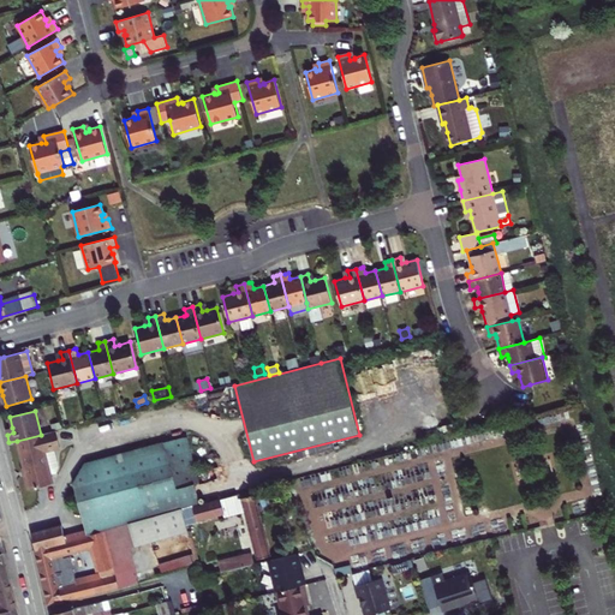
[(61,447),(57,430),(41,435),(17,441),(25,472),(27,476),(25,476),(28,489),(53,483),(51,475),(57,472),(59,466),(55,448),(61,447)]
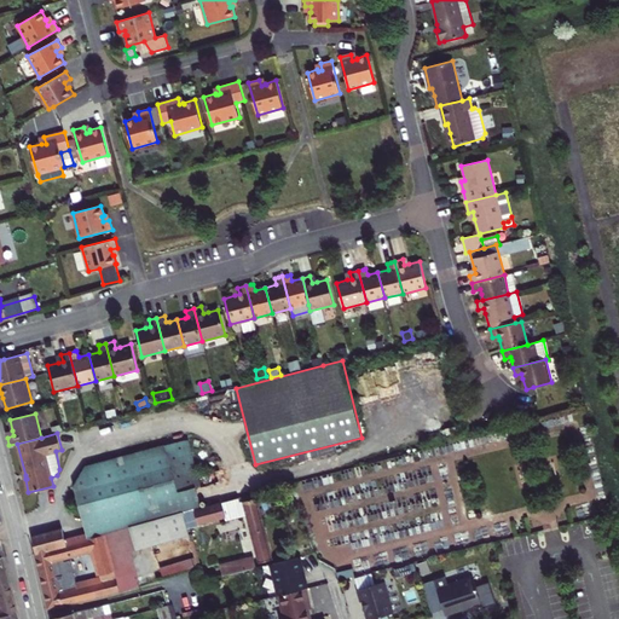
[(86,533),(87,539),(105,534),(131,527),(133,527),(184,513),(195,510),(201,508),(196,489),(202,487),(189,438),(86,466),(74,487),(86,533)]
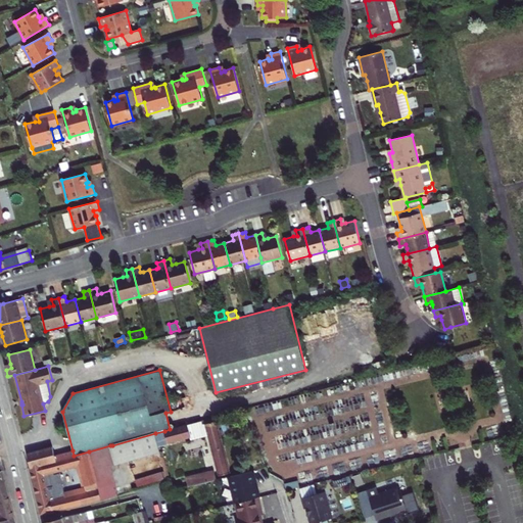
[(217,417),(170,429),(164,431),(168,443),(191,437),(190,434),(207,430),(212,449),(225,446),(217,417)]
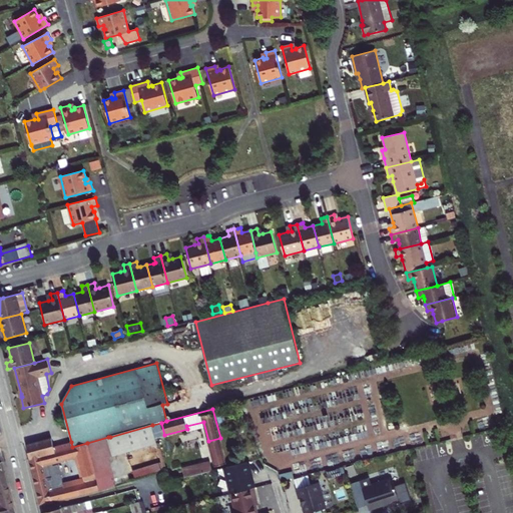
[(115,455),(157,444),(152,425),(110,437),(115,455)]
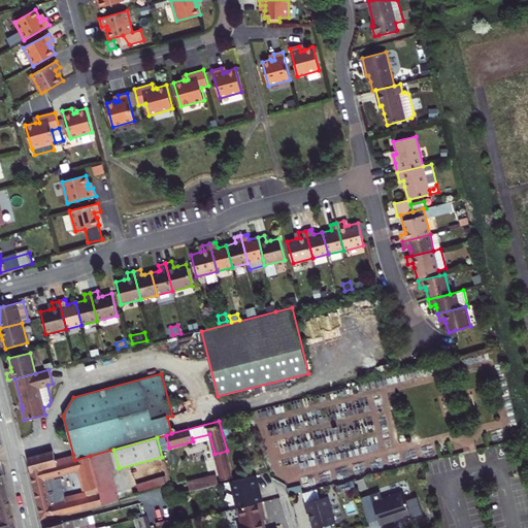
[(99,487),(100,492),(112,489),(106,469),(116,467),(111,450),(90,456),(99,487)]
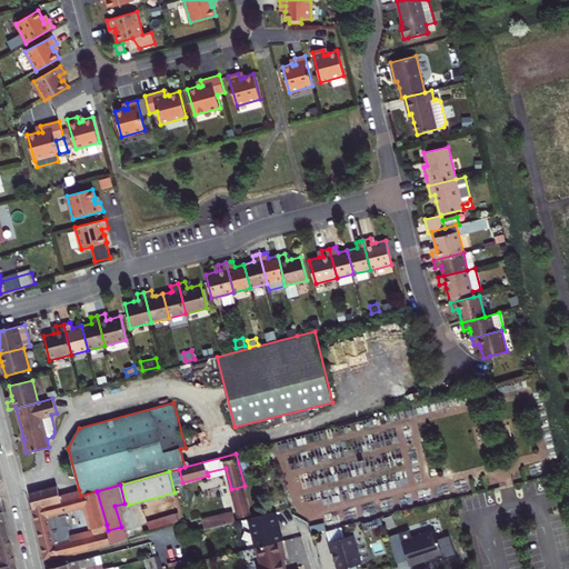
[(237,512),(238,517),(251,513),(245,486),(231,489),(237,512)]
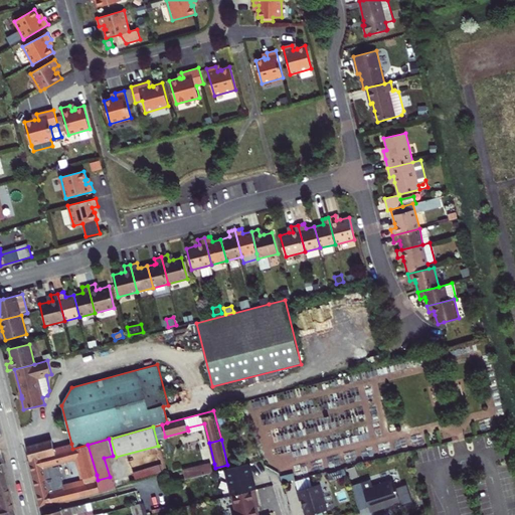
[(34,480),(40,506),(83,496),(117,488),(114,476),(110,477),(98,480),(84,484),(60,489),(59,486),(56,473),(51,474),(49,466),(54,464),(77,458),(82,479),(97,475),(88,445),(72,449),(65,451),(55,454),(54,449),(51,441),(26,447),(34,480)]
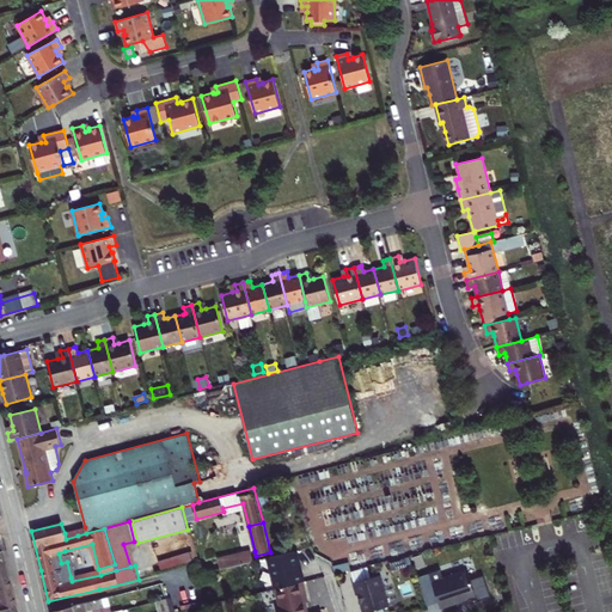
[(190,551),(158,561),(161,571),(193,562),(190,551)]
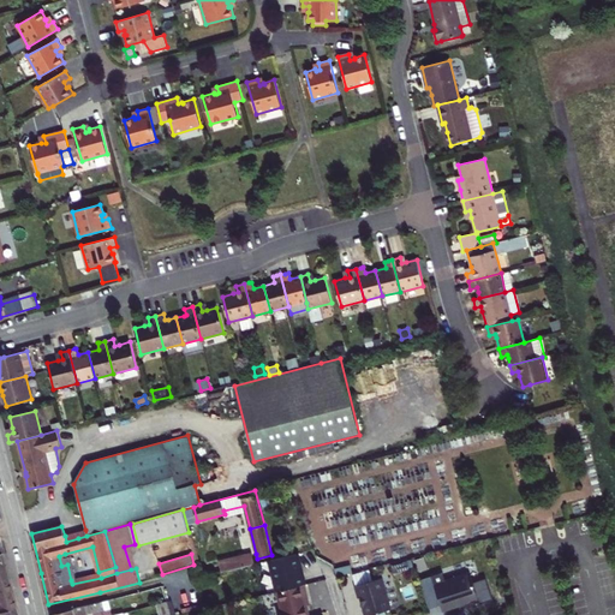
[(297,554),(270,560),(278,591),(304,584),(302,573),(299,573),(298,567),(300,567),(297,554)]
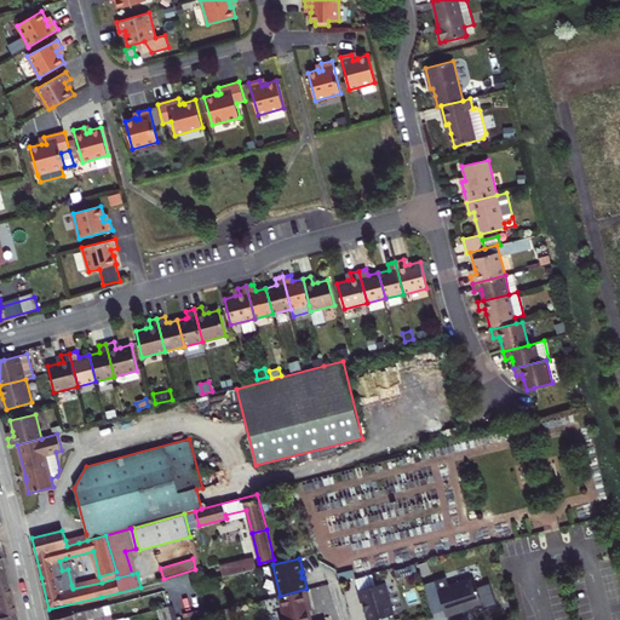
[(244,562),(220,567),(223,577),(257,569),(256,564),(254,560),(244,562)]
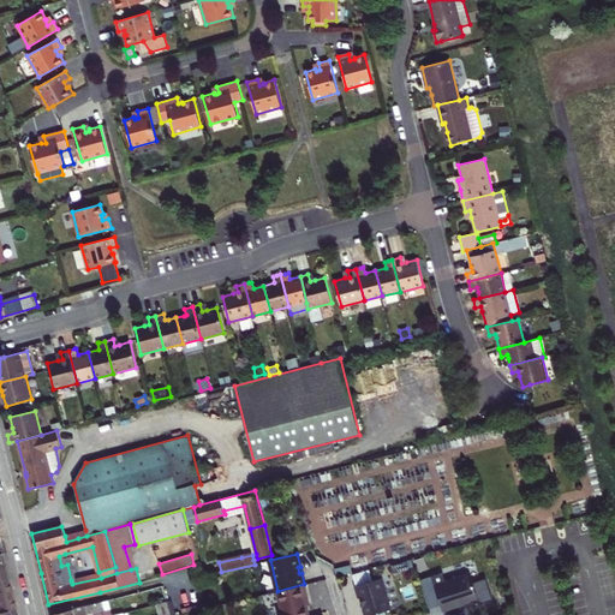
[(352,573),(351,565),(334,569),(336,577),(352,573)]
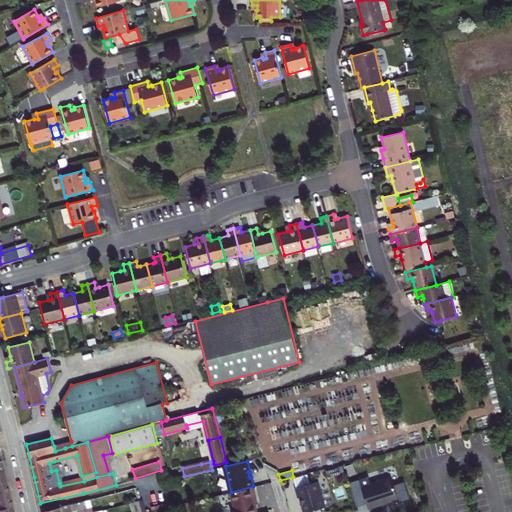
[(84,481),(97,477),(96,472),(82,476),(83,477),(84,481)]
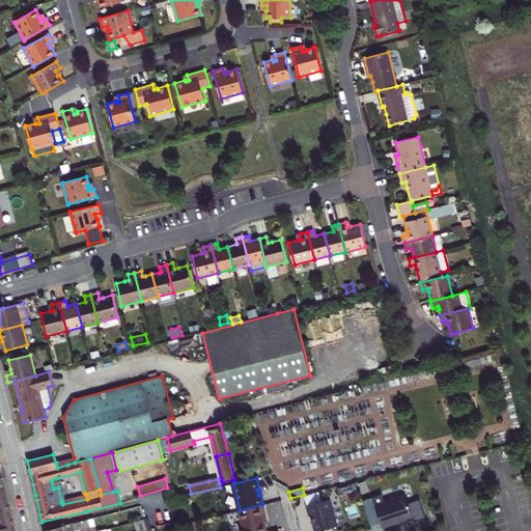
[(322,502),(318,491),(304,495),(308,507),(322,502)]
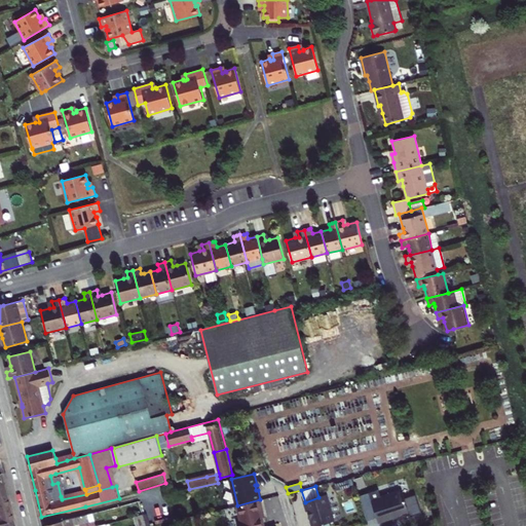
[(62,499),(86,494),(85,490),(61,496),(62,499)]
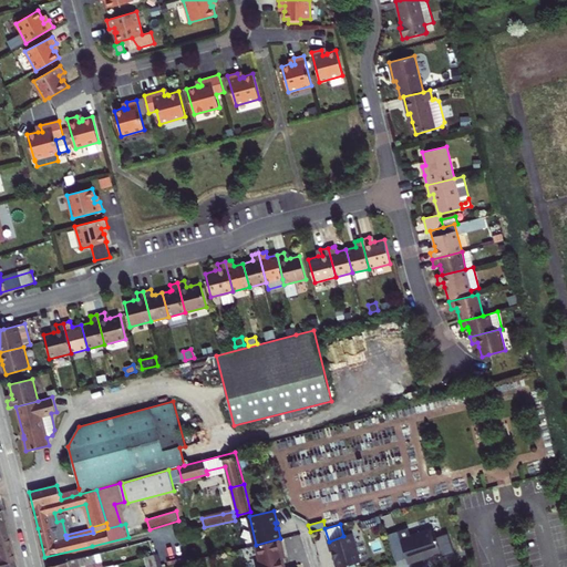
[(411,536),(408,528),(398,532),(408,564),(415,562),(422,559),(422,557),(429,555),(429,557),(441,553),(433,528),(411,536)]
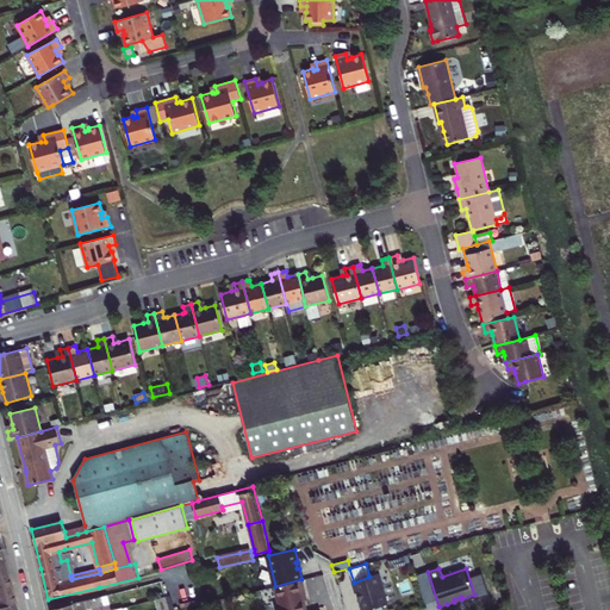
[(215,579),(212,570),(197,573),(199,583),(215,579)]
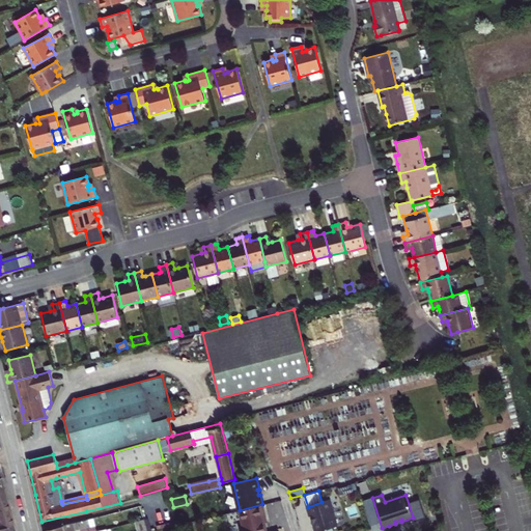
[(0,530),(16,530),(8,499),(0,501),(0,518),(0,520),(0,519),(0,530)]
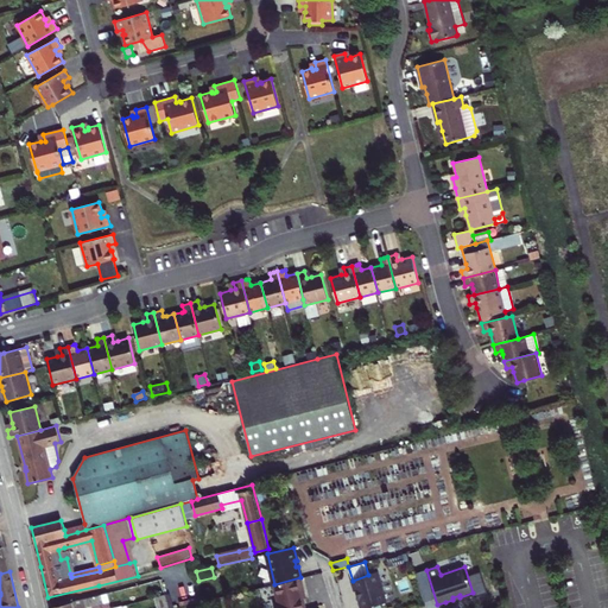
[(369,607),(387,603),(379,572),(368,575),(353,581),(356,591),(358,591),(360,601),(361,607),(369,607)]
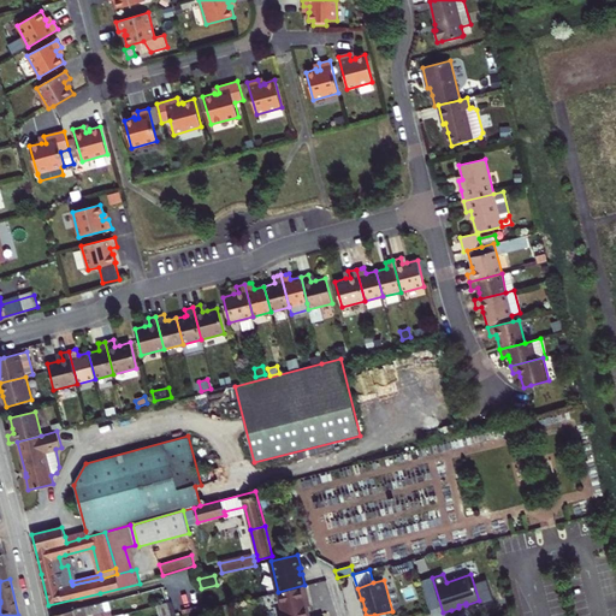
[(307,606),(304,598),(308,597),(304,585),(278,592),(282,611),(279,611),(279,614),(307,606)]
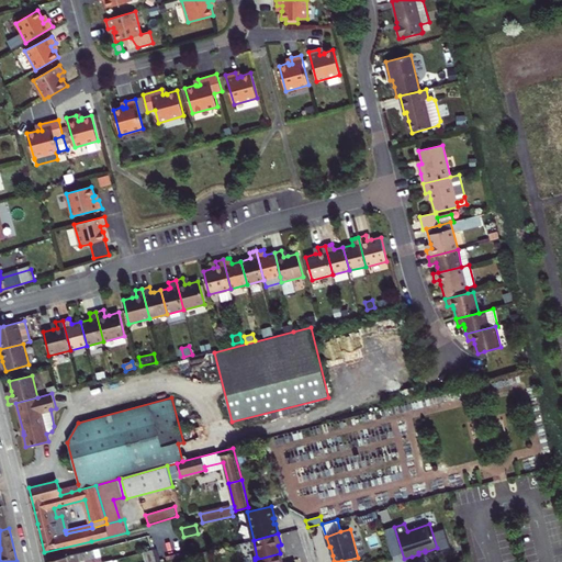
[(96,558),(93,550),(46,561),(79,561),(86,560),(86,561),(101,561),(100,557),(96,558)]
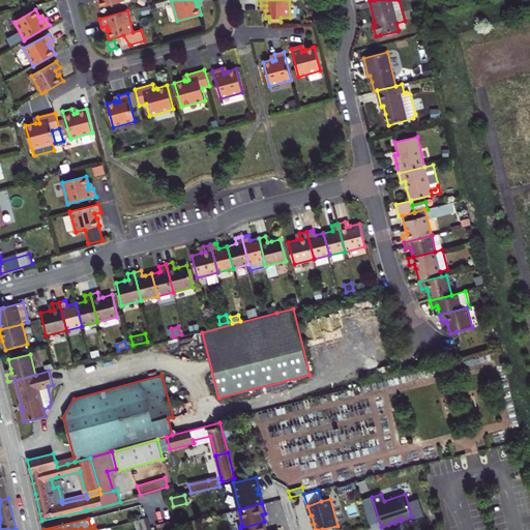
[(144,519),(136,521),(138,529),(147,527),(144,519)]
